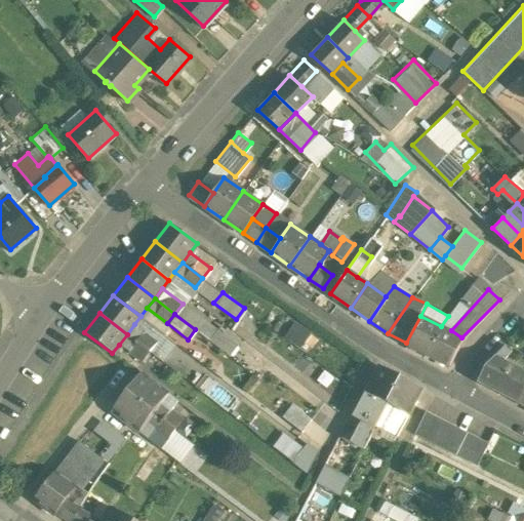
[(420,316),(406,343),(427,354),(441,326),(420,316)]
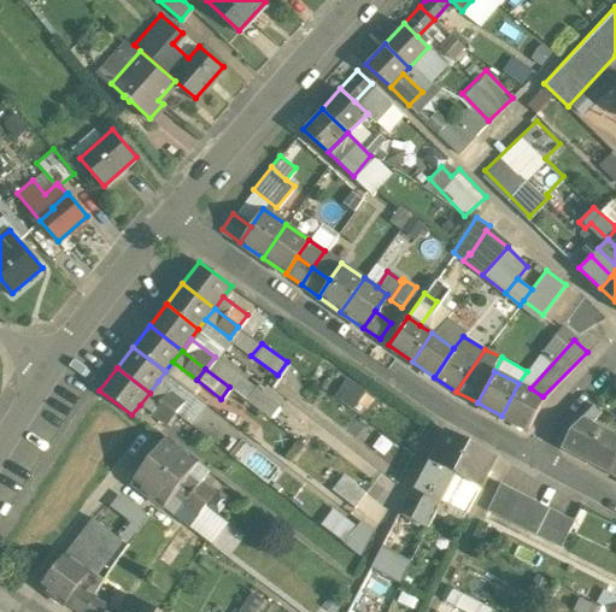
[(346,374),(335,392),(357,402),(367,384),(346,374)]
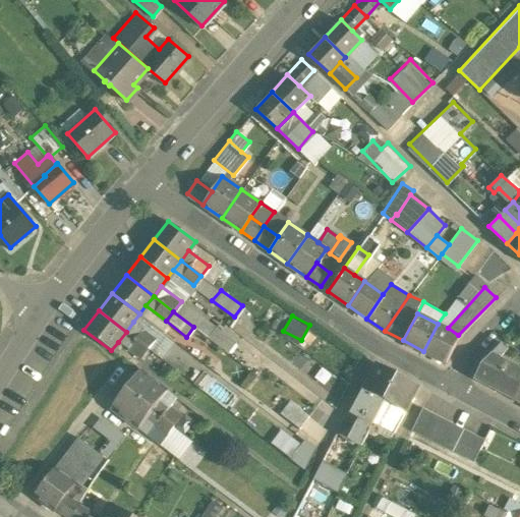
[(180,361),(188,352),(151,318),(142,327),(156,338),(150,344),(164,356),(169,351),(180,361)]
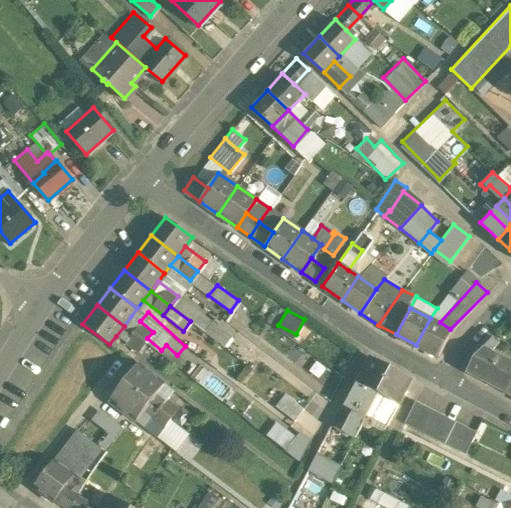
[(151,331),(131,316),(124,326),(143,341),(151,331)]
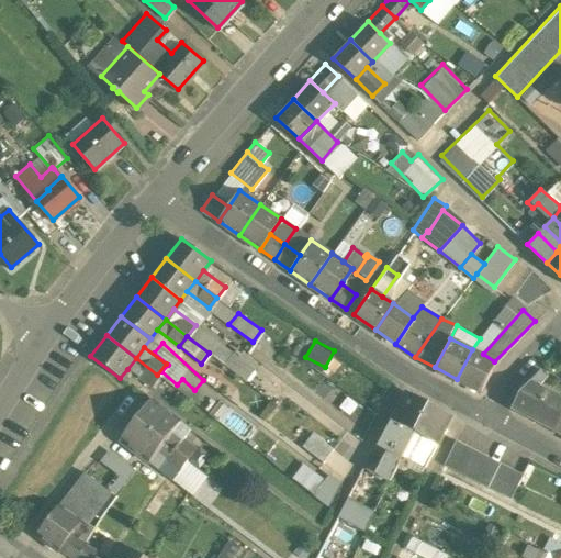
[(483,354),(472,349),(457,379),(480,390),(494,361),(483,354)]
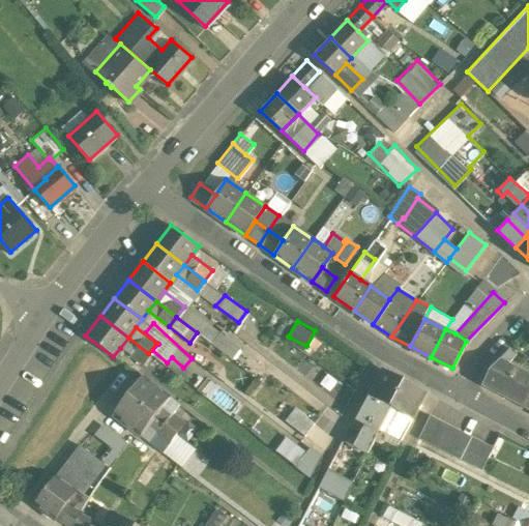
[(148,353),(128,338),(120,348),(141,363),(148,353)]
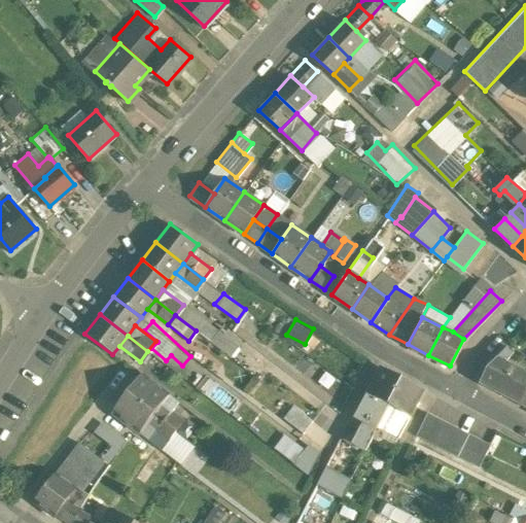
[(317,395),(341,408),(355,380),(304,354),(296,367),(324,381),(317,395)]
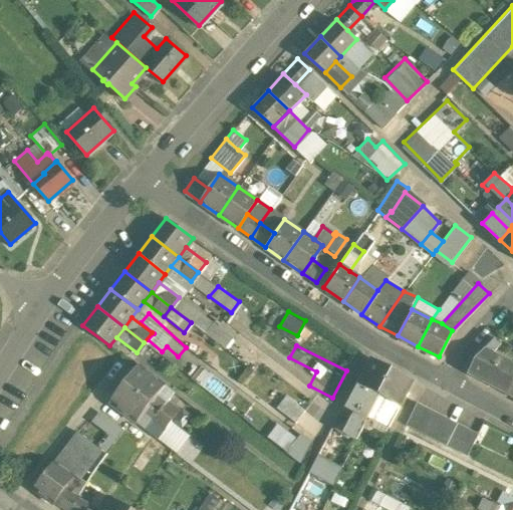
[(512,377),(512,362),(499,355),(493,367),(486,381),(506,392),(512,377)]
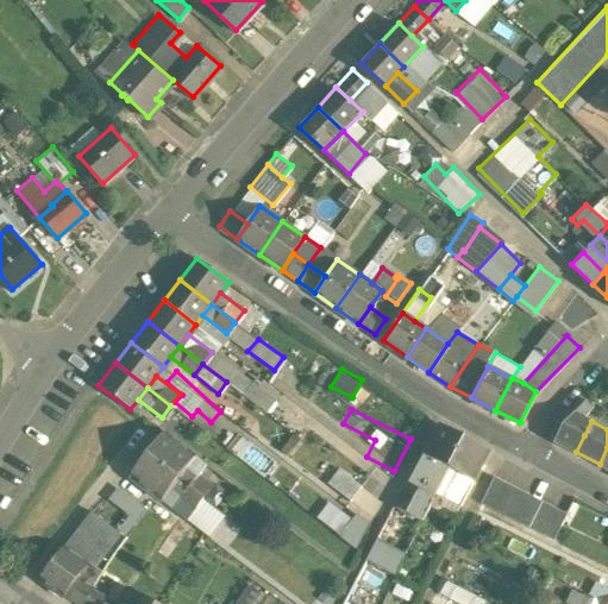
[(439,423),(424,453),(438,460),(449,466),(464,436),(439,423)]
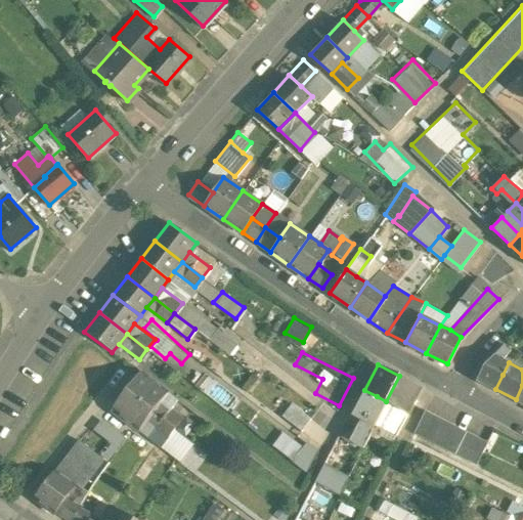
[(503,375),(483,364),(476,379),(495,389),(503,375)]
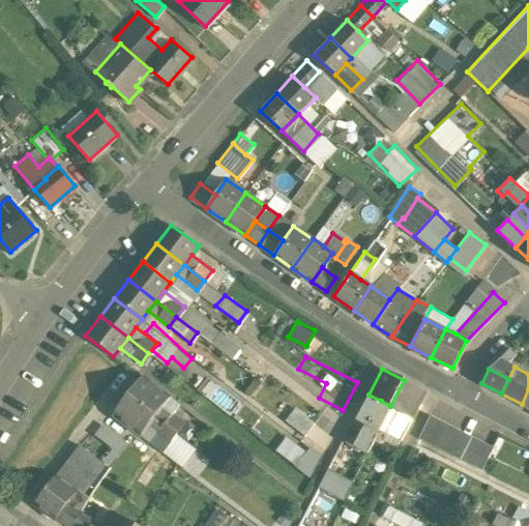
[(141,376),(126,395),(154,415),(162,405),(168,397),(141,376)]
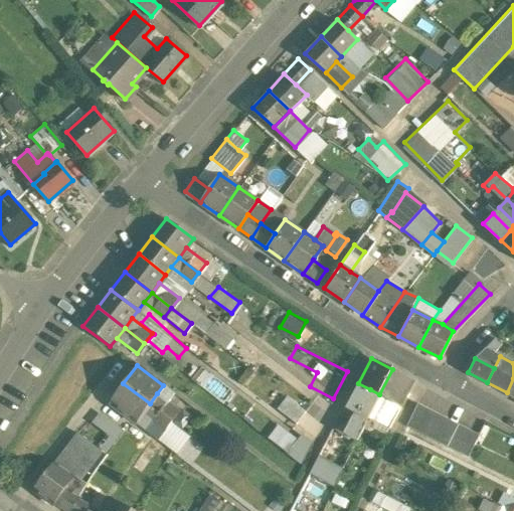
[(412,380),(392,369),(379,394),(388,398),(399,404),(412,380)]
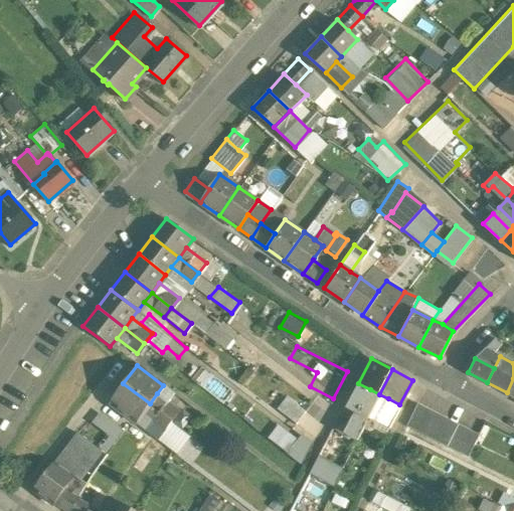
[(150,403),(123,383),(109,401),(136,422),(143,413),(150,403)]
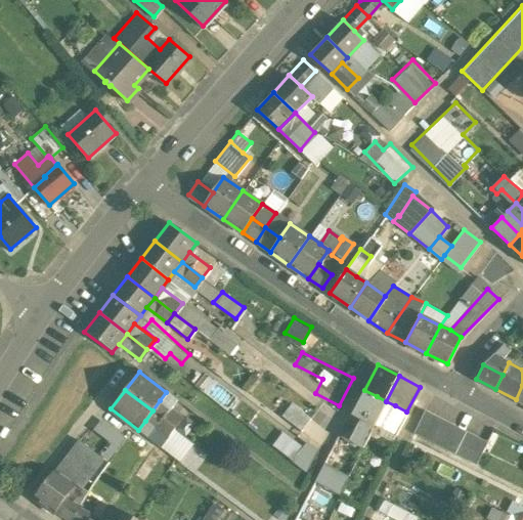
[(364,390),(354,412),(365,418),(377,396),(364,390)]
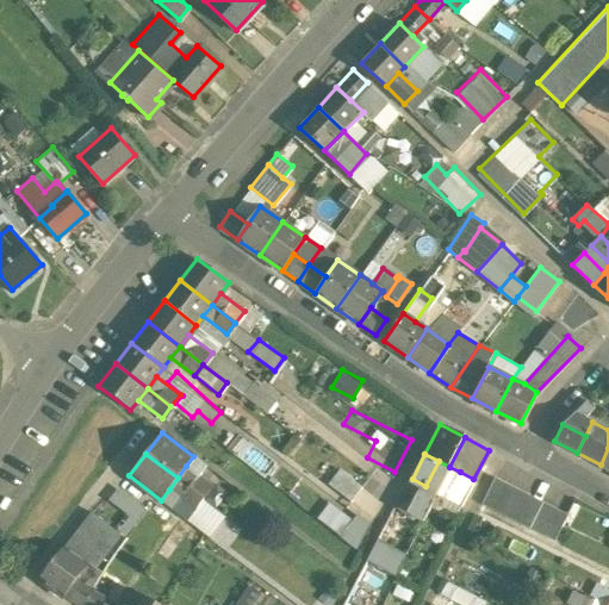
[(211,485),(186,466),(178,478),(202,497),(211,485)]
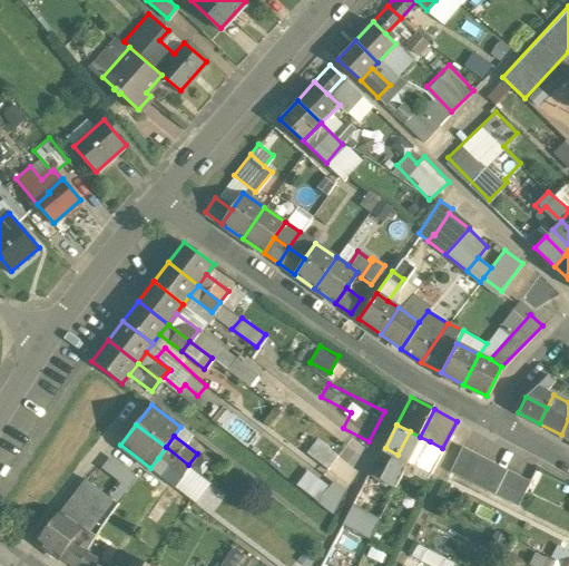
[(336,455),(315,438),(305,450),(326,467),(336,455)]
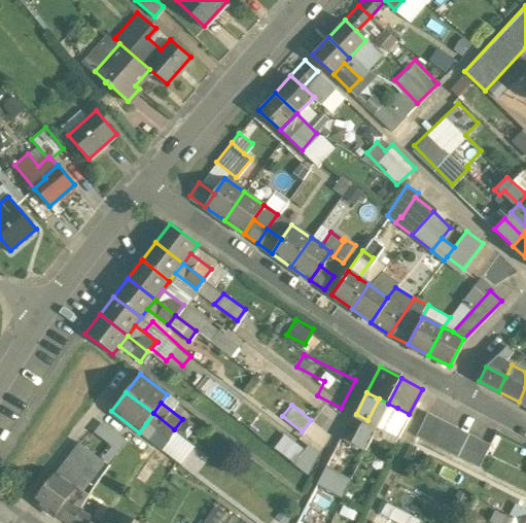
[(409,414),(397,408),(386,429),(397,436),(409,414)]
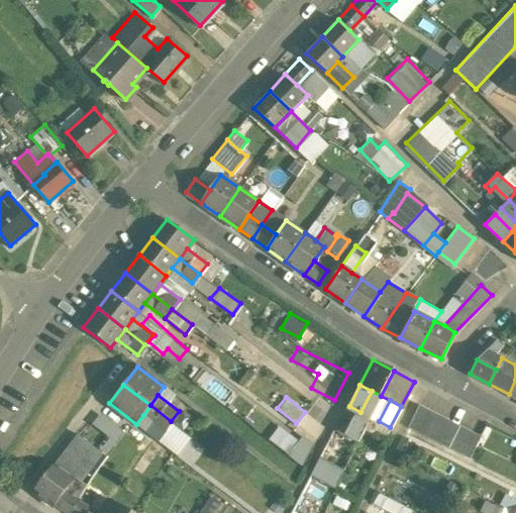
[(428,409),(418,404),(408,425),(418,430),(428,409)]
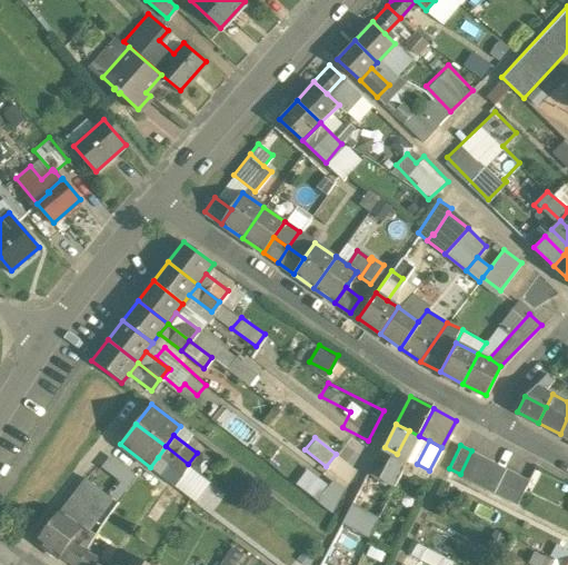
[(188,464),(166,446),(158,457),(180,474),(188,464)]
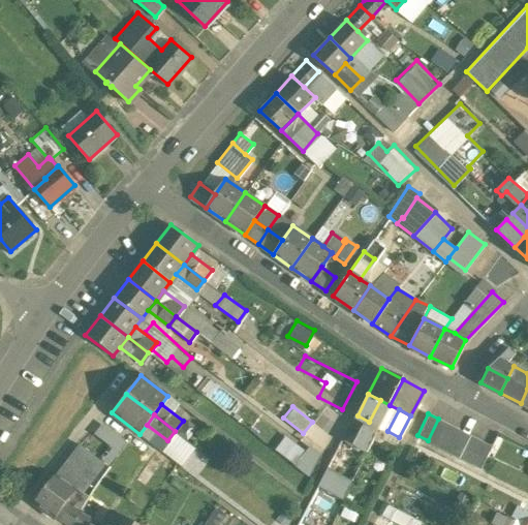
[(438,419),(428,440),(438,445),(448,424),(438,419)]
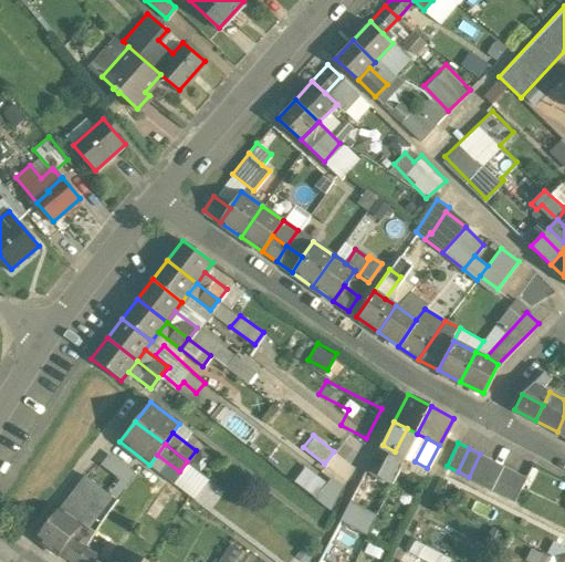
[(491,459),(480,454),(469,477),(479,482),(491,459)]
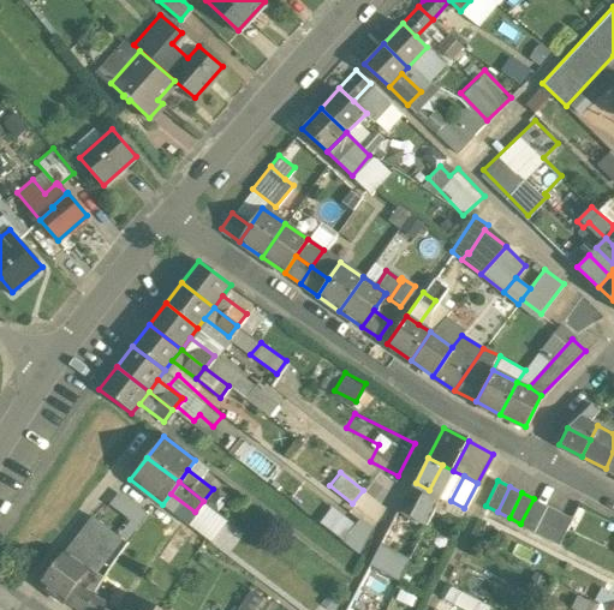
[(546,506),(534,498),(520,524),(534,530),(546,506)]
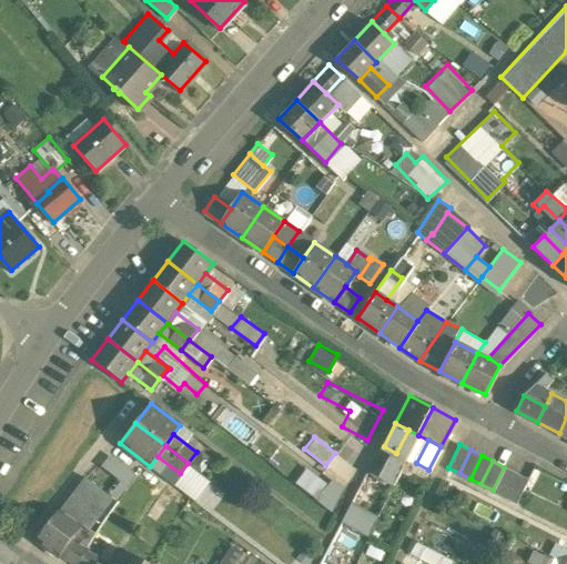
[(331,506),(344,490),(309,463),(295,480),(331,506)]
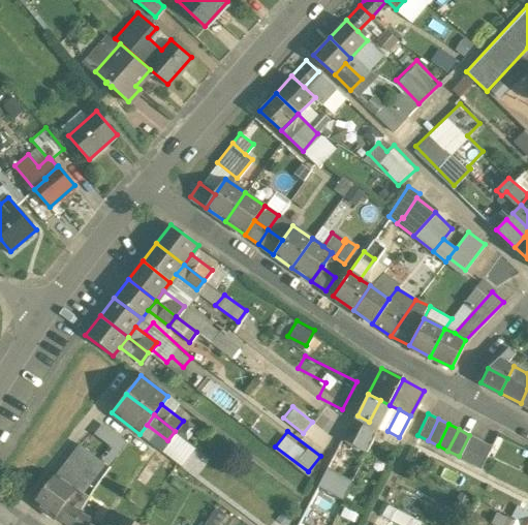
[(469,435),(459,456),(469,461),(480,440),(469,435)]
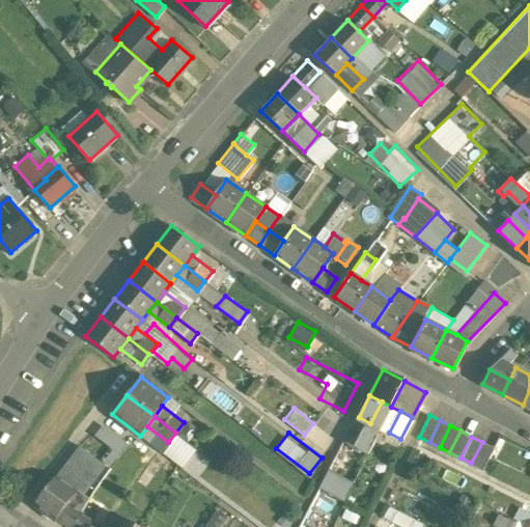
[(482,442),(471,463),(482,469),(493,447),(482,442)]
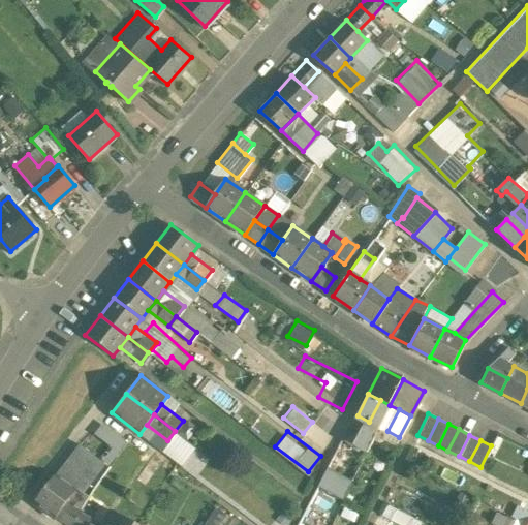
[(56,474),(74,489),(99,458),(80,443),(56,474)]
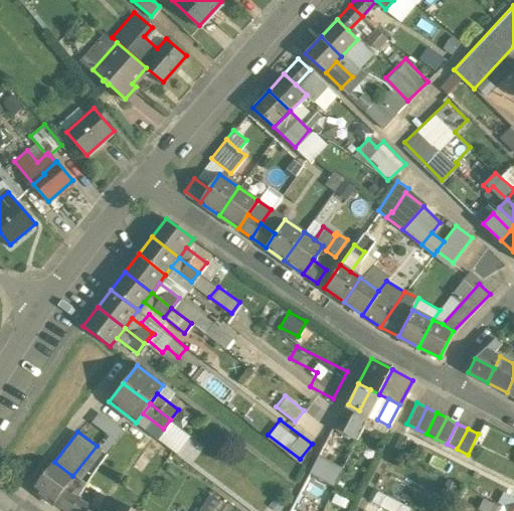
[(53,461),(33,488),(52,504),(53,503),(62,490),(72,476),(54,462),(53,461)]
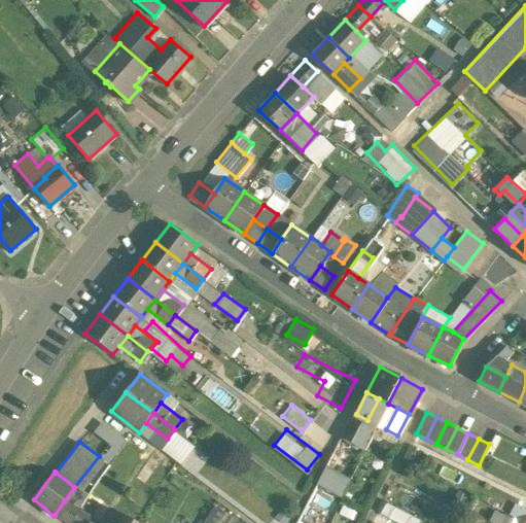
[(345,488),(321,477),(317,485),(341,497),(345,488)]
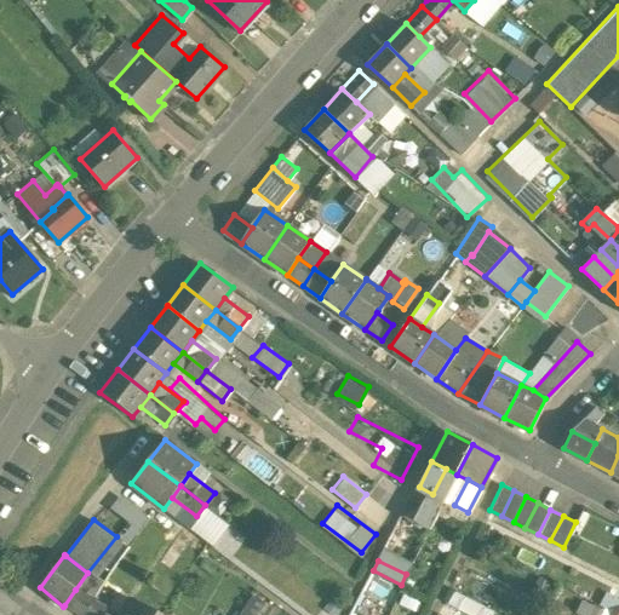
[(450,603),(479,614),(491,614),(496,605),(454,588),(450,603)]
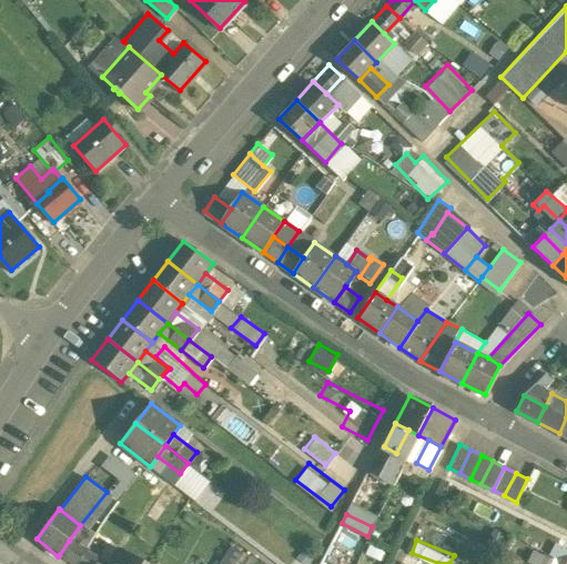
[(74,563),(83,550),(69,541),(59,555),(72,563),(74,563)]
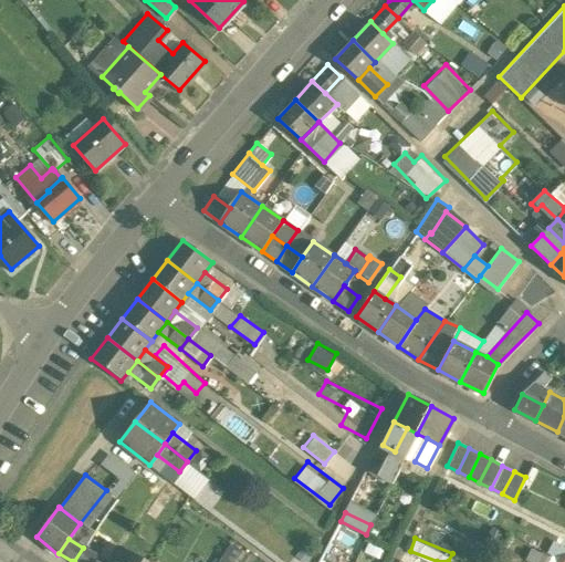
[(143,561),(145,561),(118,545),(107,561),(143,561)]
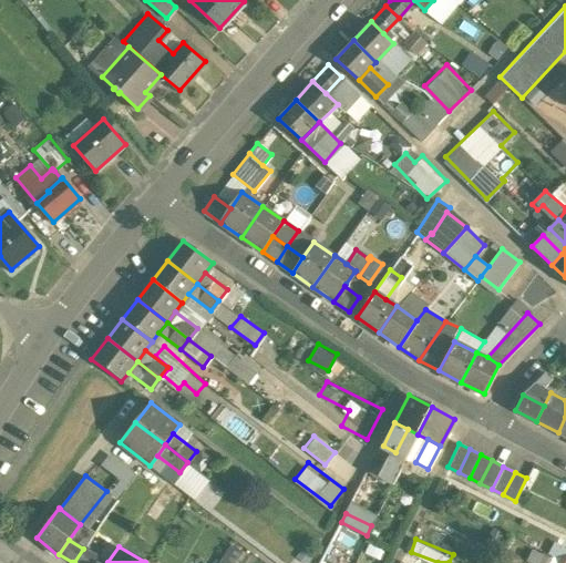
[(95,562),(99,559),(83,549),(74,562),(95,562)]
